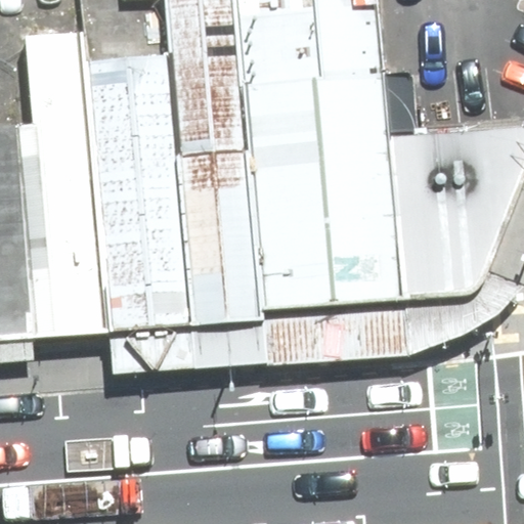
[(159,0),(165,63),(185,325),(258,319),(231,0),(159,0)]
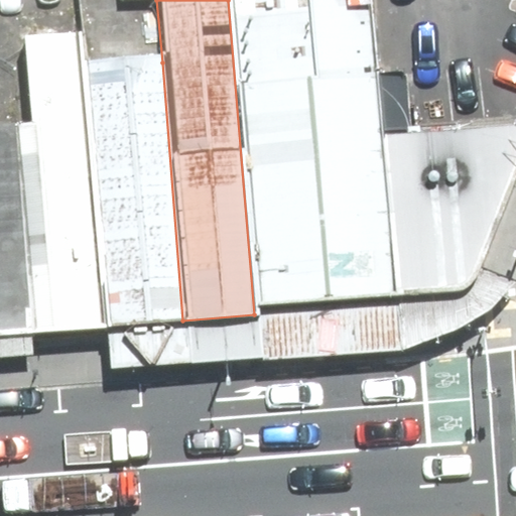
[(228,0),(254,314),(405,302),(392,140),(380,0),(228,0)]
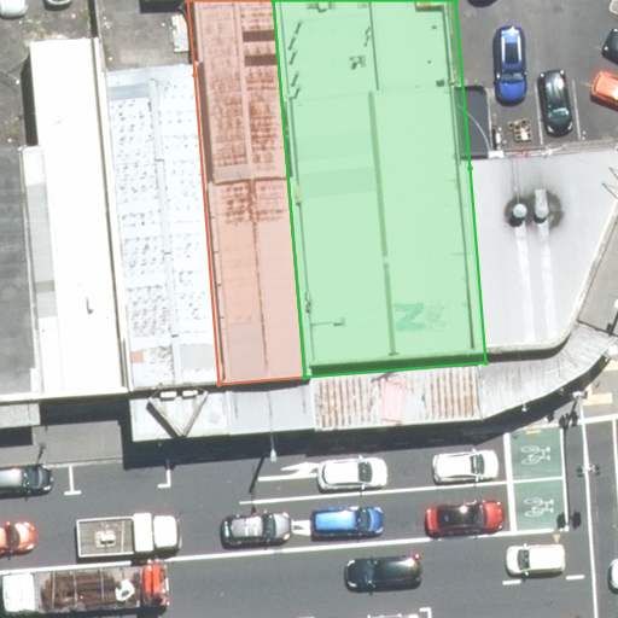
[(23,152),(42,397),(124,391),(100,83),(97,45),(15,52),(23,152)]
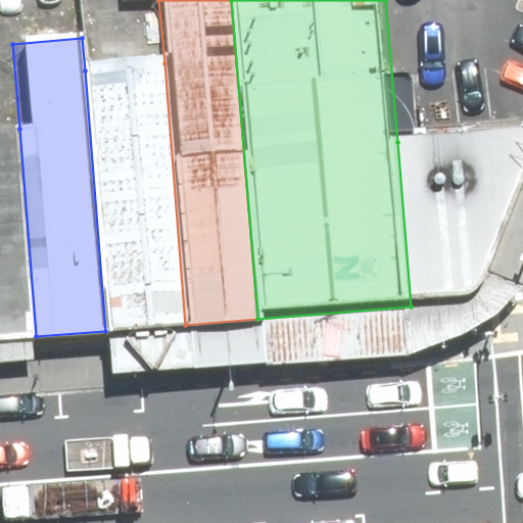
[(85,70),(105,331),(185,325),(164,63),(85,70)]
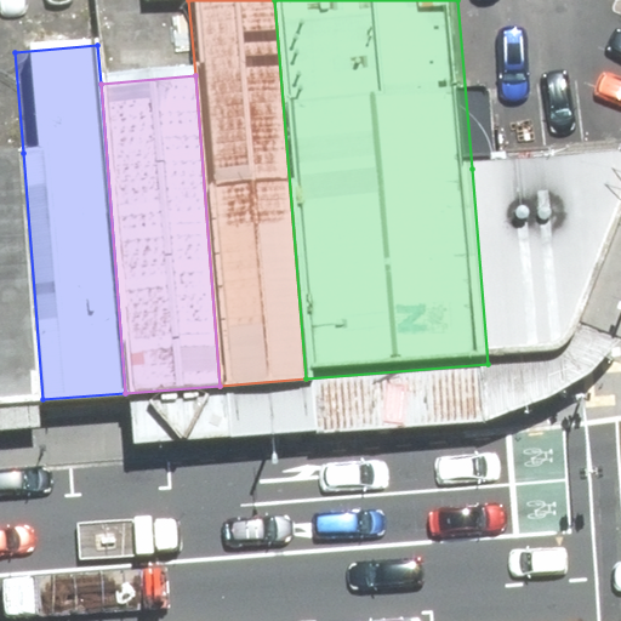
[(0,154),(0,403),(43,399),(23,153),(0,154)]
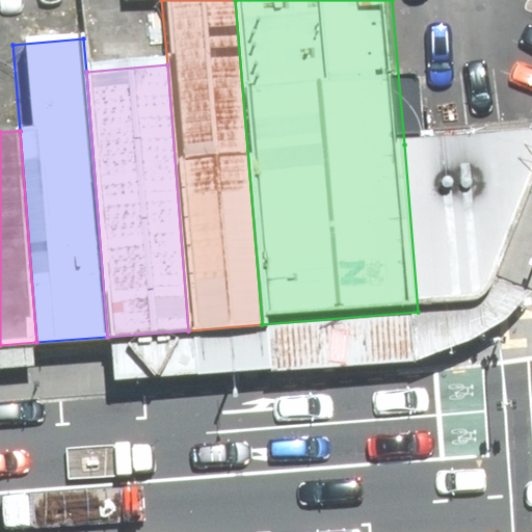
[(531,134),(404,144),(418,312),(490,309),(531,198),(531,134)]
